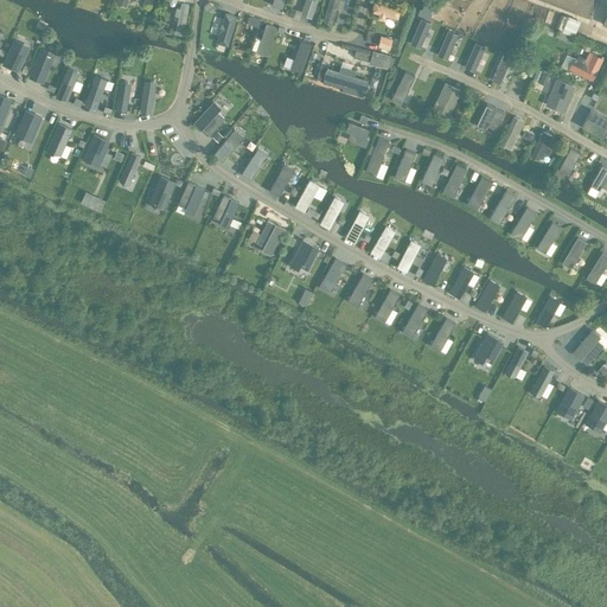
[(305,0),(301,12),(311,16),(315,0),(305,0)]
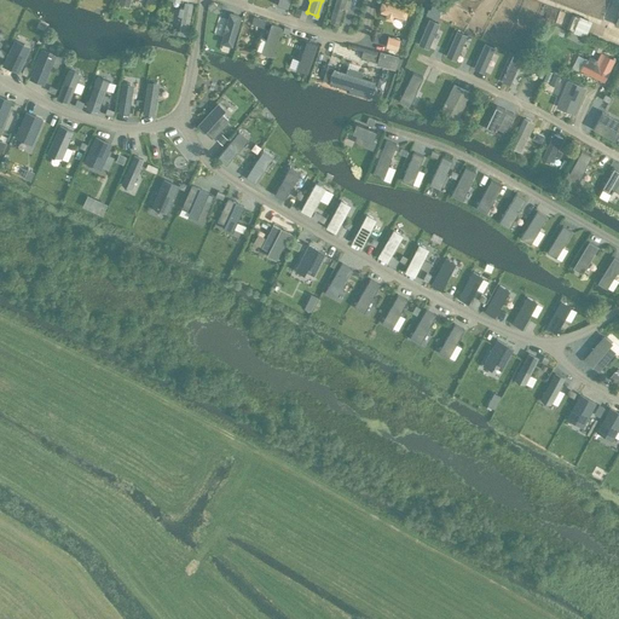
[(350,0),(335,0),(330,18),(339,21),(343,6),(348,7),(350,0)]
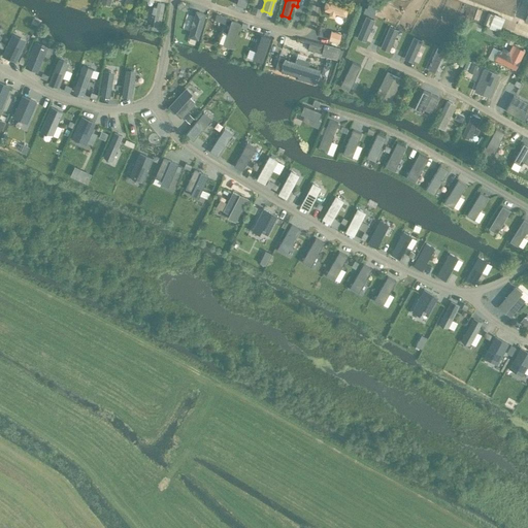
[(335,12),(345,15),(348,7),(326,1),(323,8),(330,10),(329,14),(334,17),(335,12)]
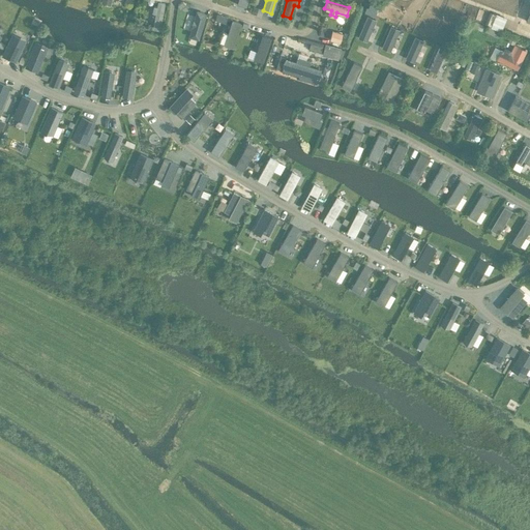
[(153,28),(160,29),(165,3),(157,2),(153,28)]
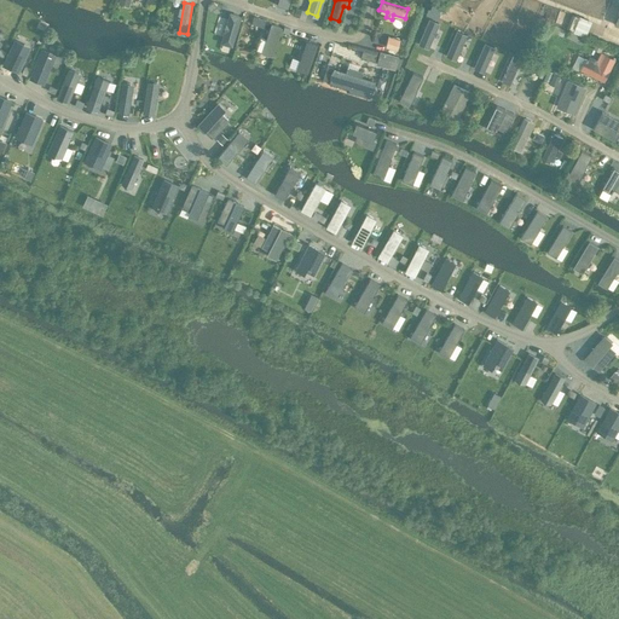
[(223,32),(220,42),(231,46),(239,16),(229,12),(226,23),(225,23),(223,32)]
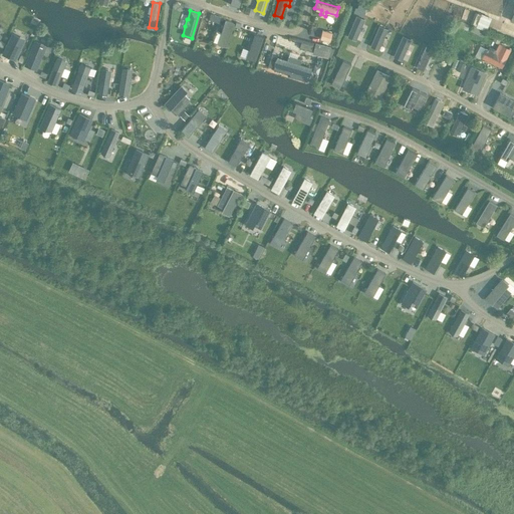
[(356,15),(347,35),(355,39),(364,19),(356,15)]
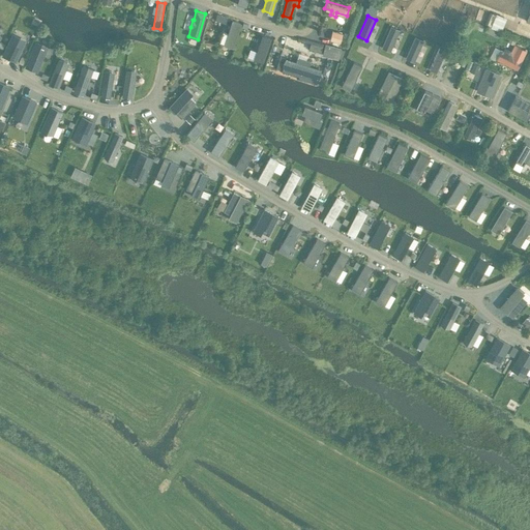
[(233,48),(241,23),(232,20),(224,46),(233,48)]
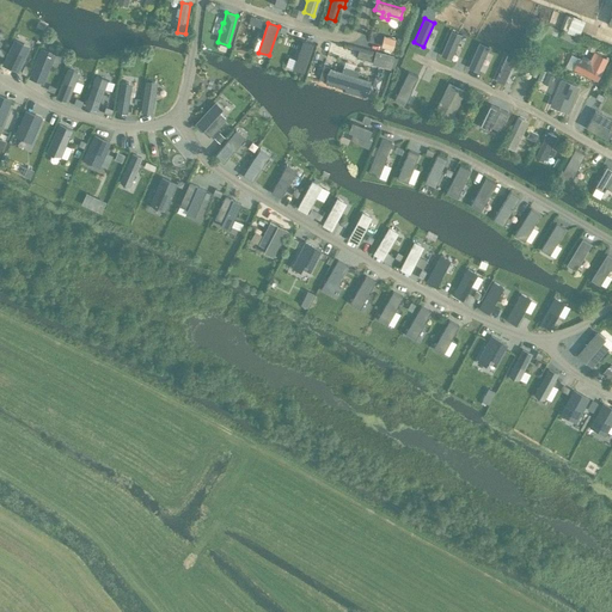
[(452,30),(441,54),(451,59),(461,35),(452,30)]
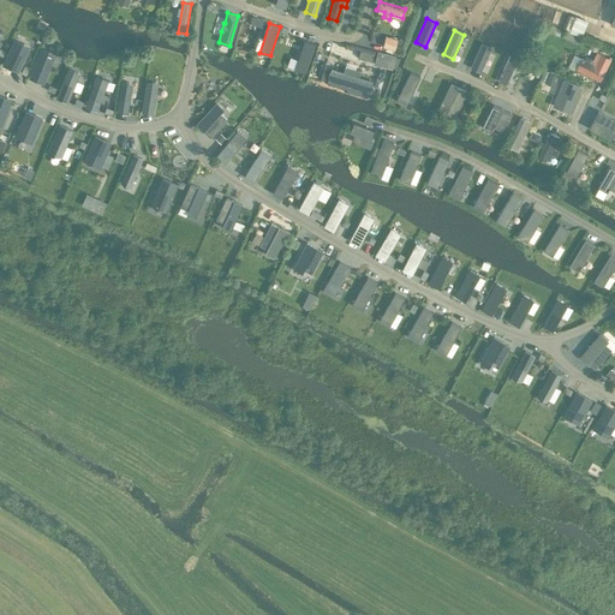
[(386,35),(383,46),(395,49),(398,39),(386,35)]
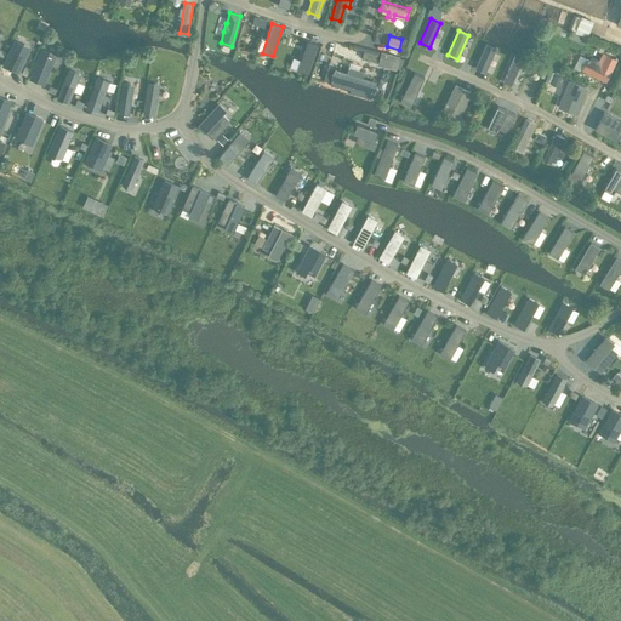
[(307,41),(297,69),(308,73),(317,44),(307,41)]
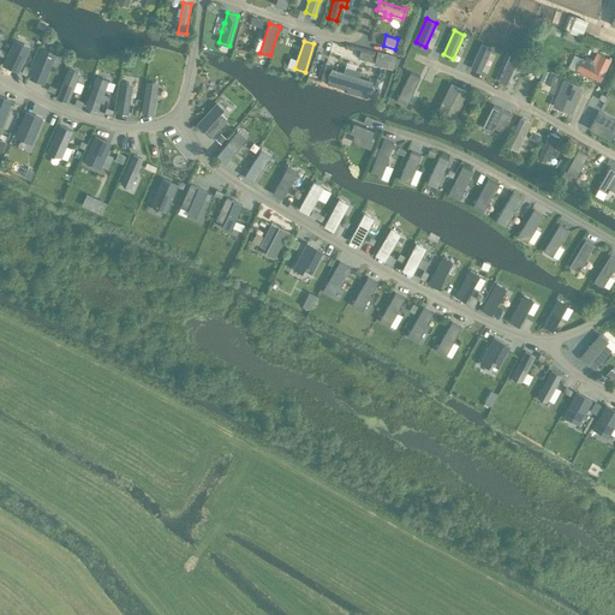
[(13,42),(4,64),(19,72),(30,49),(13,42)]
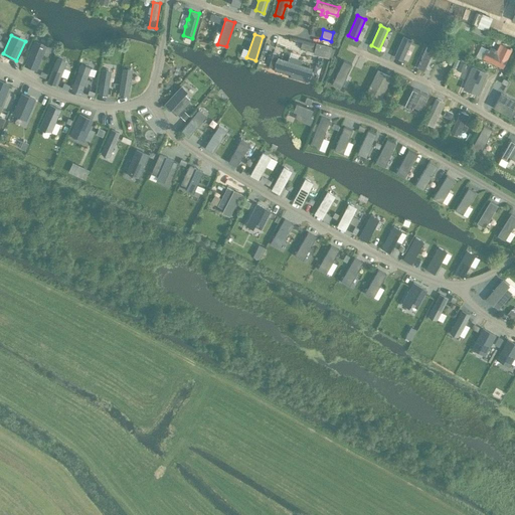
[(403,35),(394,55),(402,59),(411,39),(403,35)]
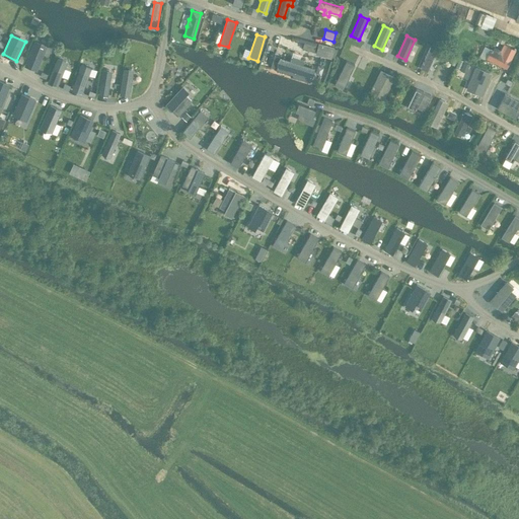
[(304,41),(302,47),(314,51),(316,45),(304,41)]
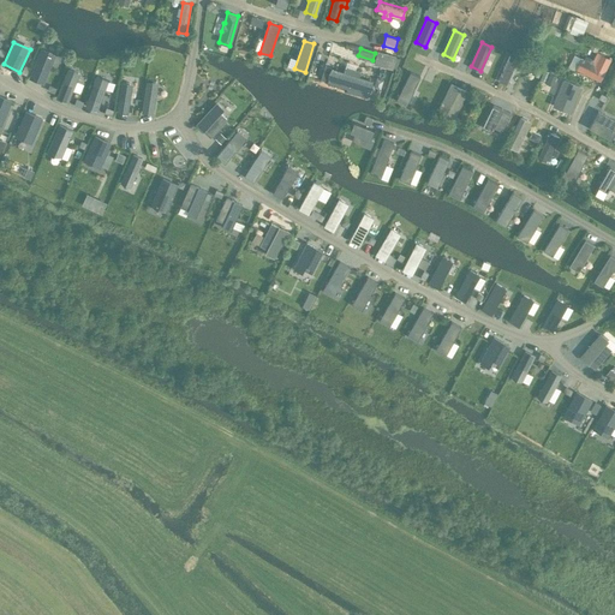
[(41,51),(30,77),(45,83),(54,60),(47,57),(48,53),(41,51)]
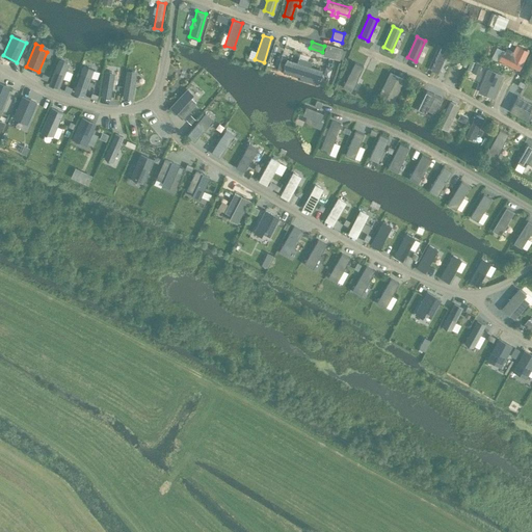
[(327,44),(325,52),(327,53),(326,54),(340,58),(342,48),(327,44)]
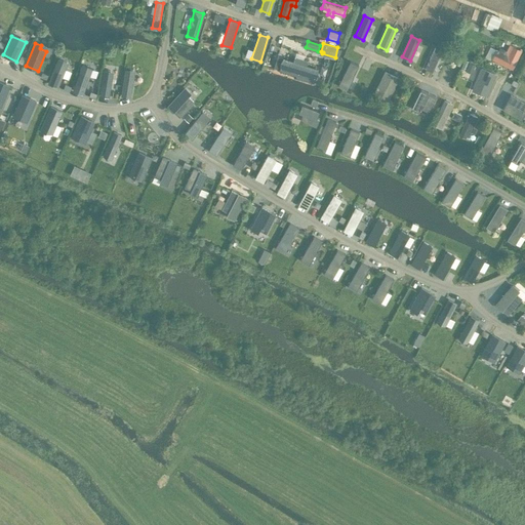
[(491,57),(512,69),(522,50),(510,44),(506,53),(495,48),(491,57)]
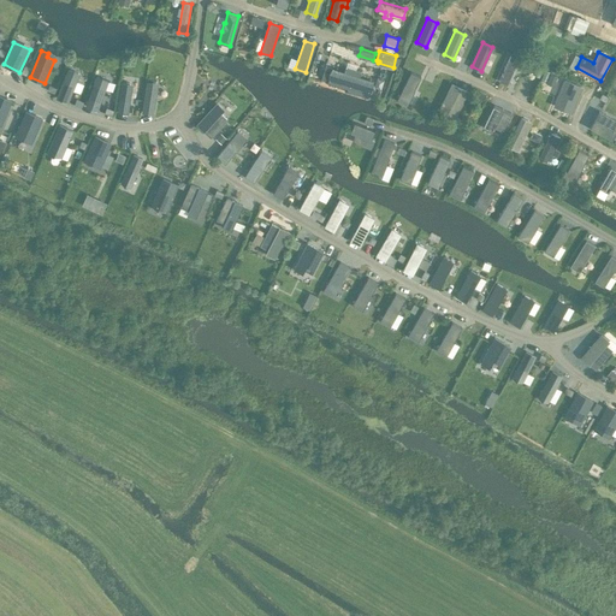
[(511,55),(499,83),(509,88),(520,59),(511,55)]
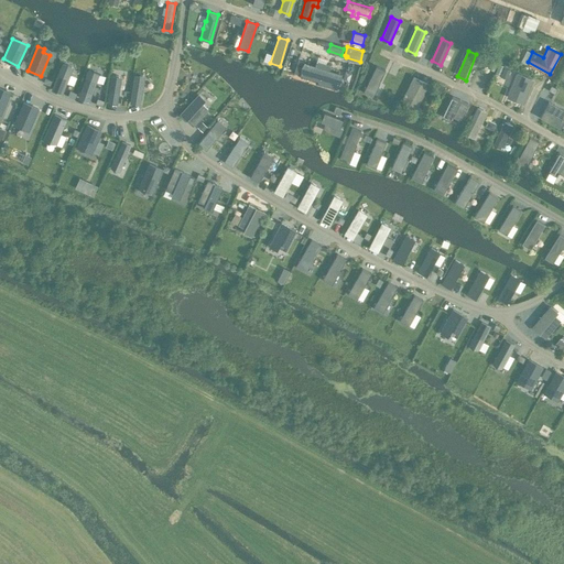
[(297,61),(294,72),(300,74),(317,79),(320,83),(336,88),(338,83),(340,74),(338,73),(329,71),(331,65),(325,63),(316,61),(315,66),(304,62),(297,61)]
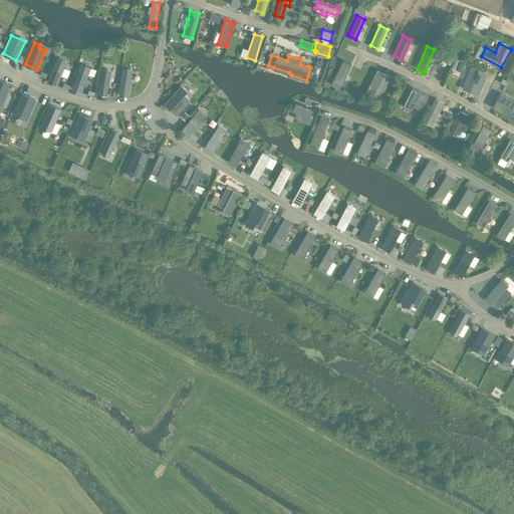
[(56,58),(47,82),(57,86),(66,63),(65,61),(56,58)]
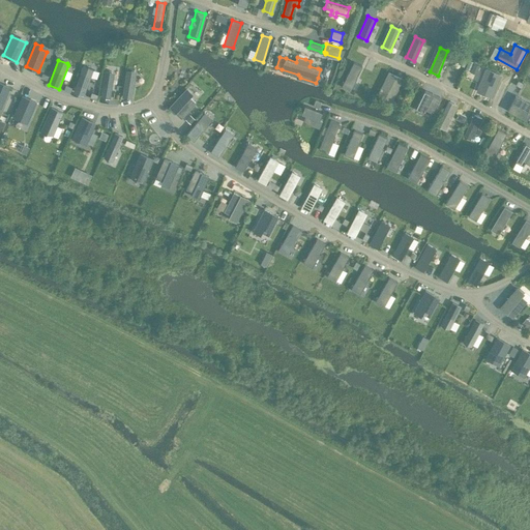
[(354,61),(342,85),(350,89),(361,65),(354,61)]
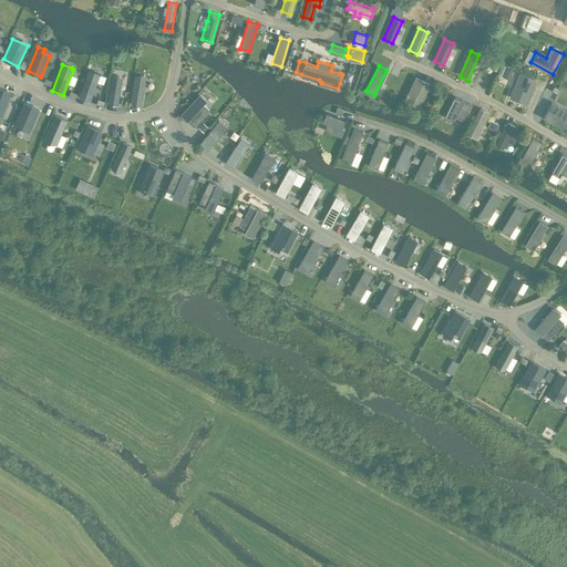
[(89,71),(80,98),(91,102),(98,83),(100,76),(99,74),(89,71)]
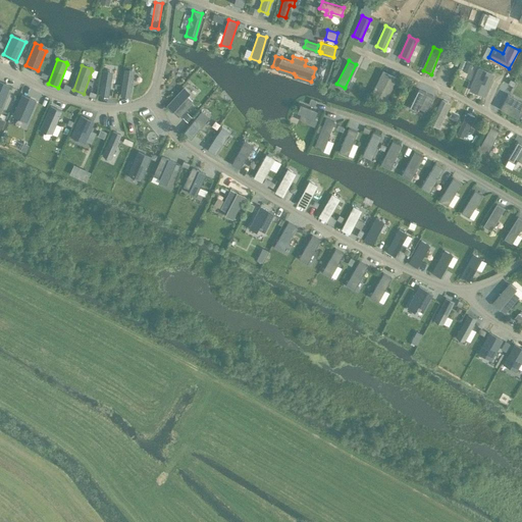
[(477,91),(483,94),(492,72),(479,67),(473,82),(480,84),(477,91)]
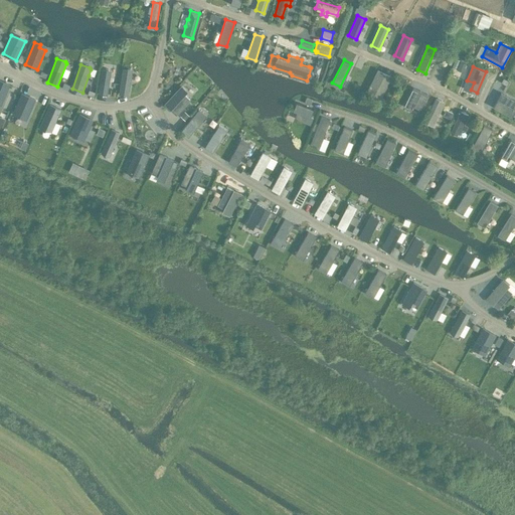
[(103,69),(99,94),(108,95),(111,72),(109,70),(103,69)]
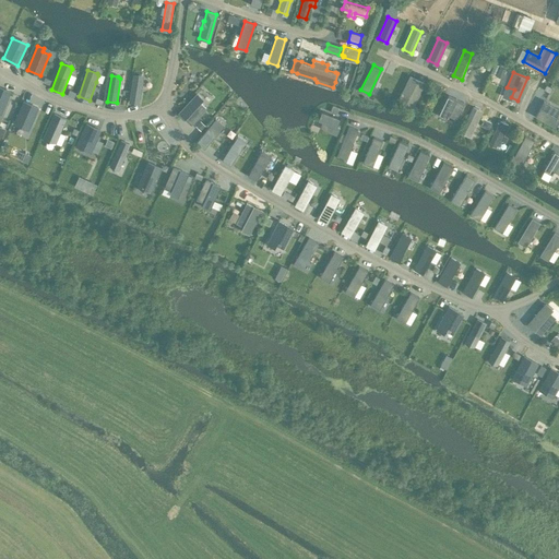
[(135,75),(131,102),(140,103),(144,79),(142,76),(135,75)]
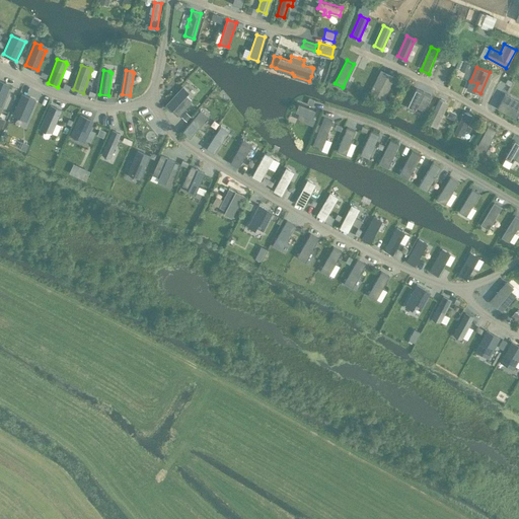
[(371,90),(384,97),(393,77),(380,70),(371,90)]
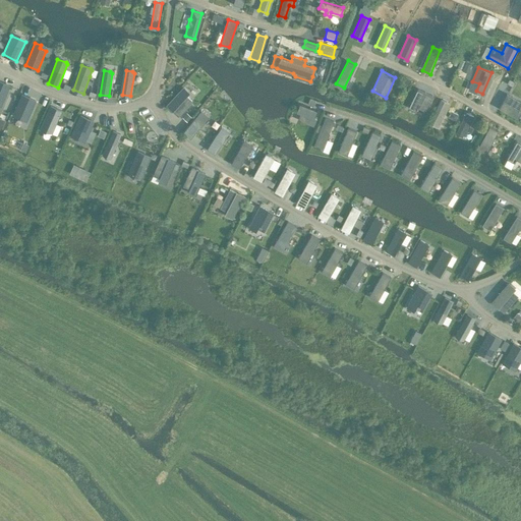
[(0,107),(6,94),(10,85),(0,80),(0,107)]
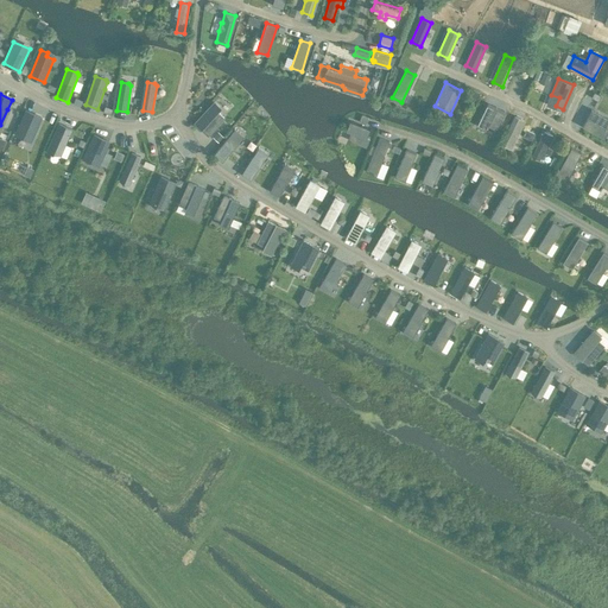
[(213,101),(194,121),(208,134),(223,116),(217,111),(220,108),(213,101)]
